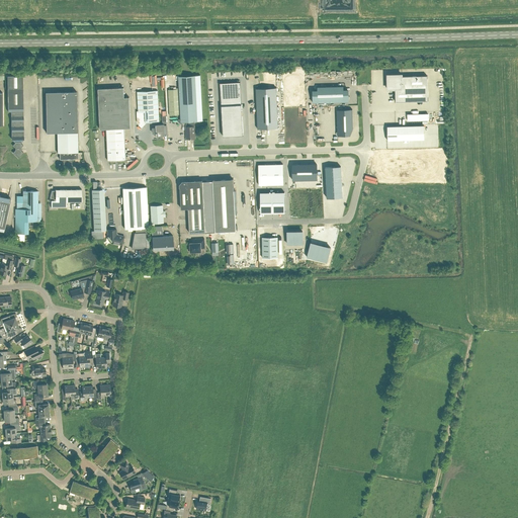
[(396,101),(428,101),(427,76),(402,76),(402,74),(387,75),(387,89),(396,89),(396,101)]
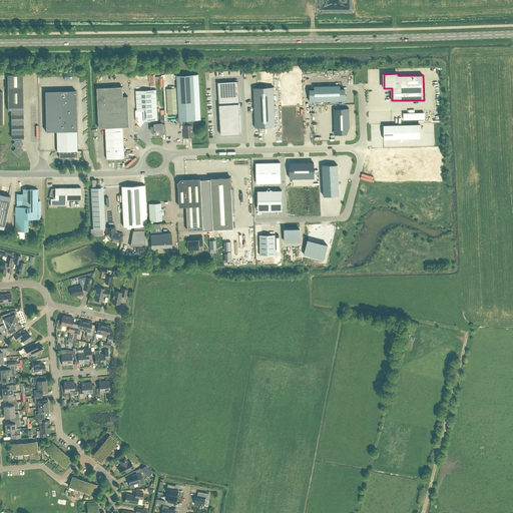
[(7,75),(7,87),(8,110),(11,110),(11,135),(11,137),(15,141),(12,144),(15,146),(15,148),(13,151),(18,156),(23,151),(20,148),(20,146),(23,143),(20,141),(24,137),(24,134),(23,110),(22,87),(22,74),(7,75)]
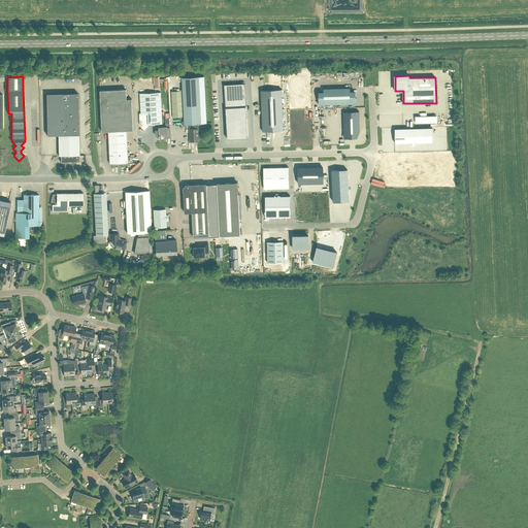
[(183,91),(185,117),(185,118),(185,122),(187,124),(190,124),(190,125),(190,129),(198,129),(198,124),(201,124),(200,92),(199,76),(182,77),(183,91)]
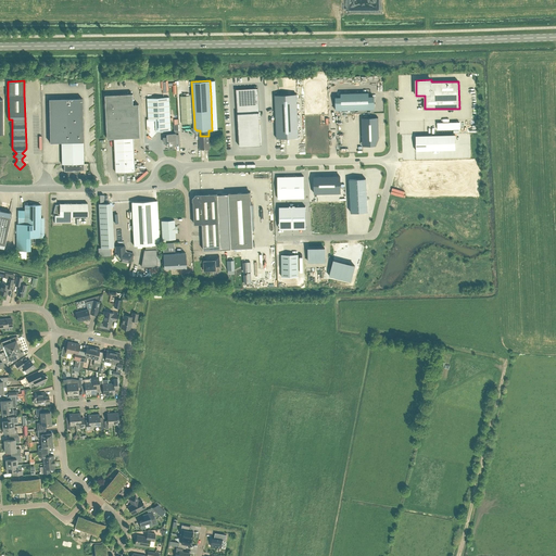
[(282,86),(264,86),(266,140),(286,139),(282,86)]
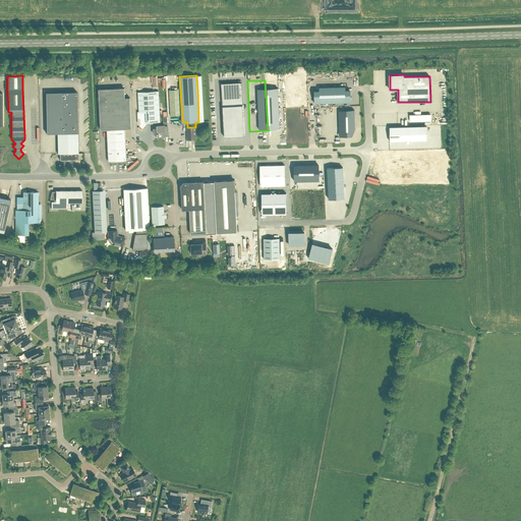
[(241,82),(221,83),(223,106),(243,105),(241,82)]
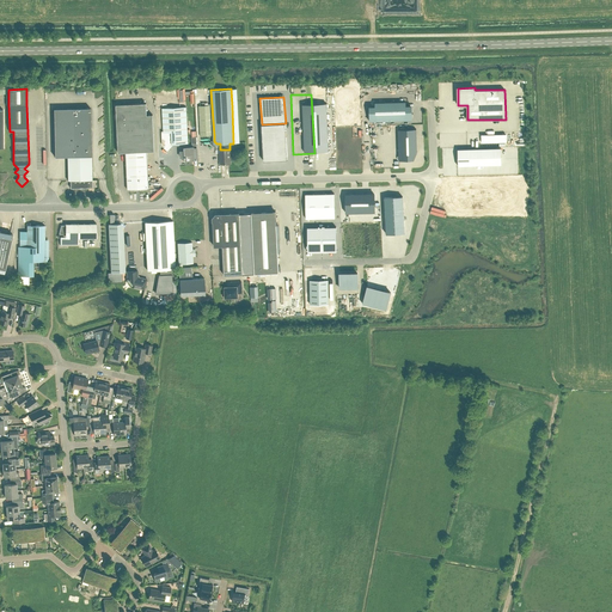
[(405,108),(405,102),(375,103),(375,109),(369,109),(369,121),(412,120),(411,108),(405,108)]
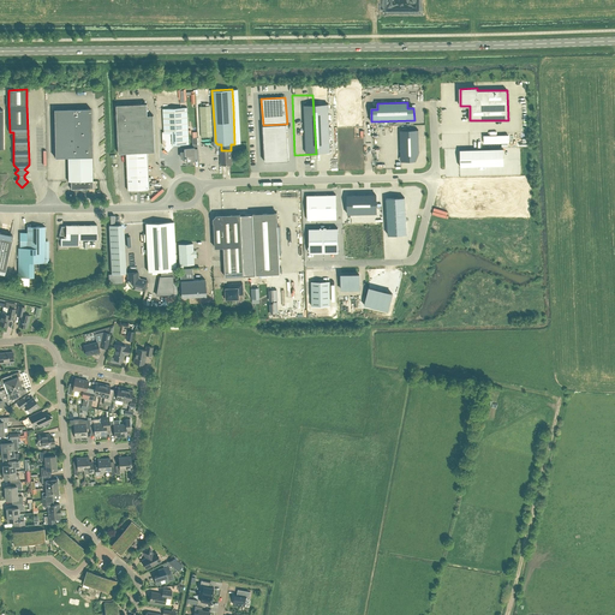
[(119,154),(126,153),(148,151),(155,151),(154,115),(148,115),(147,103),(117,105),(119,154)]
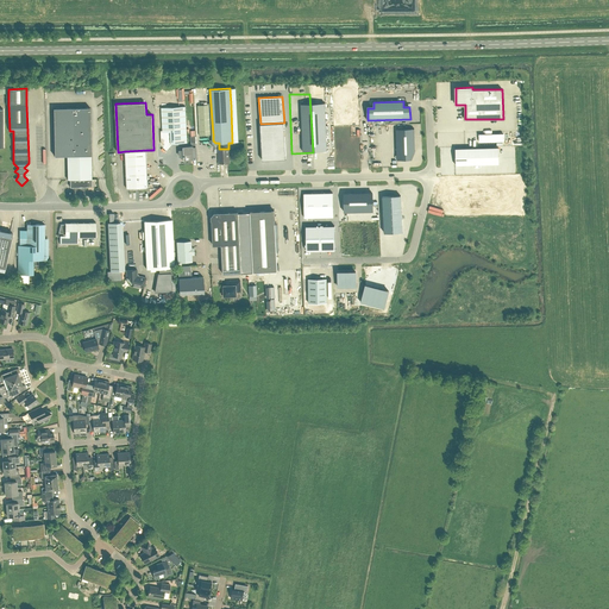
[(199,135),(212,135),(211,105),(198,106),(199,135)]
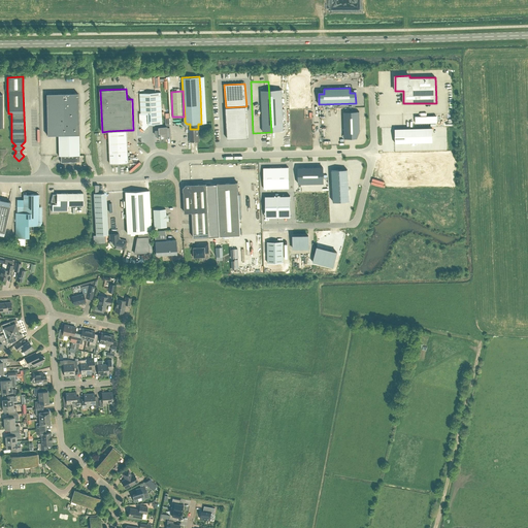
[(141,127),(144,130),(150,124),(162,124),(161,92),(140,93),(141,113),(139,113),(140,125),(142,127),(141,127)]
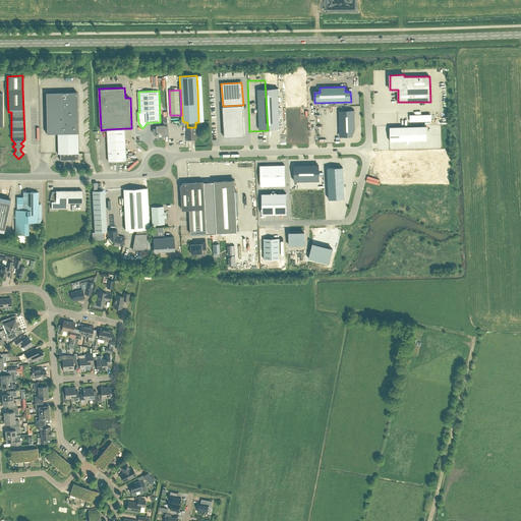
[(68,160),(70,160),(73,160),(78,160),(77,93),(46,93),(47,133),(57,133),(58,154),(60,154),(60,160),(68,160)]
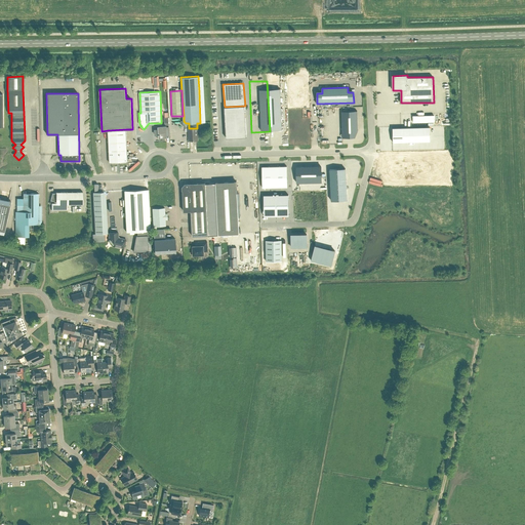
[(245,106),(225,107),(226,138),(246,137),(245,106)]
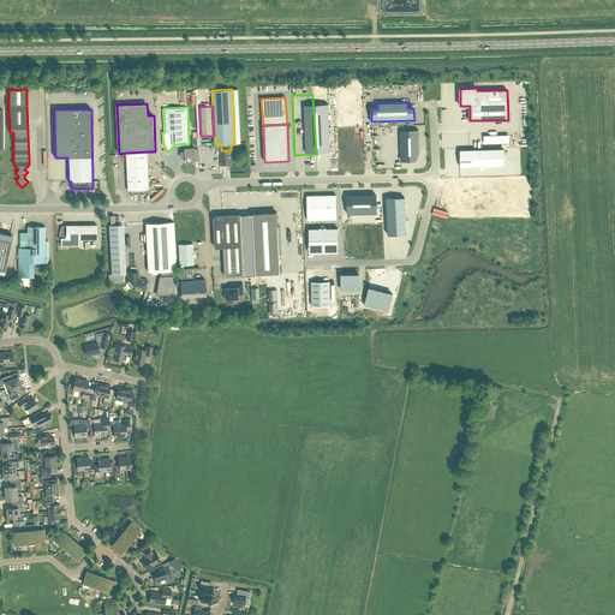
[(415,151),(419,151),(418,130),(400,131),(401,161),(415,161),(415,151)]
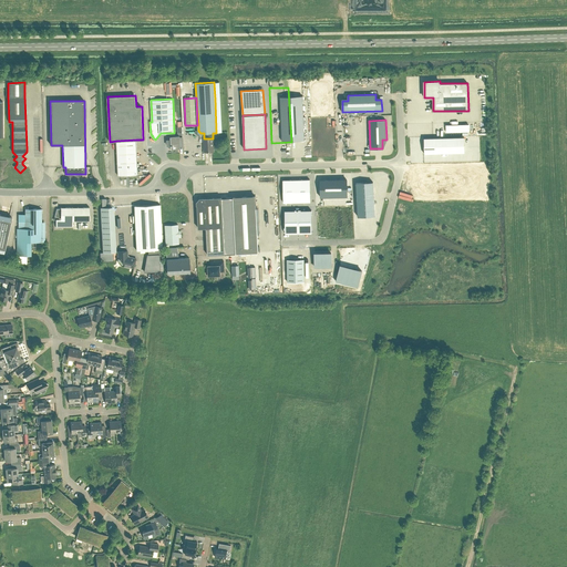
[(179,146),(183,145),(182,127),(177,127),(178,136),(172,136),(172,140),(167,140),(168,146),(169,148),(179,147),(179,146)]
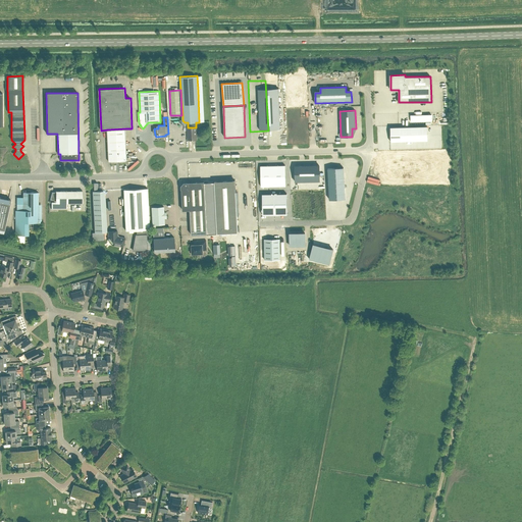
[(427,126),(390,127),(390,142),(427,141),(427,126)]
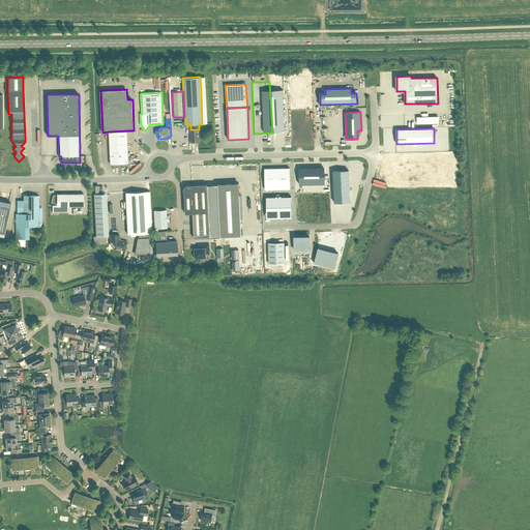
[(199,129),(190,129),(189,129),(190,142),(200,142),(199,129)]
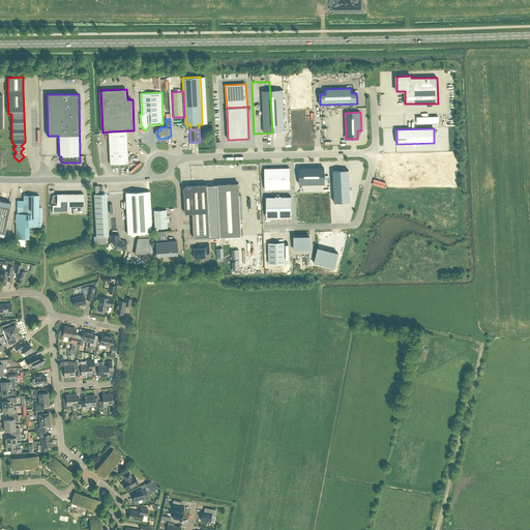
[(111,165),(129,164),(127,130),(109,131),(111,165)]
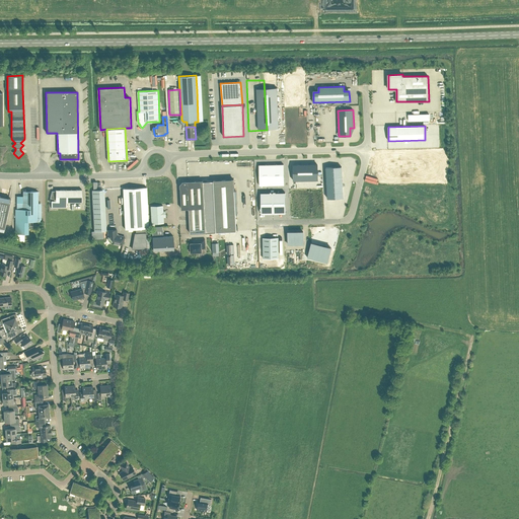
[(271,164),(258,164),(260,186),(272,186),(271,164)]
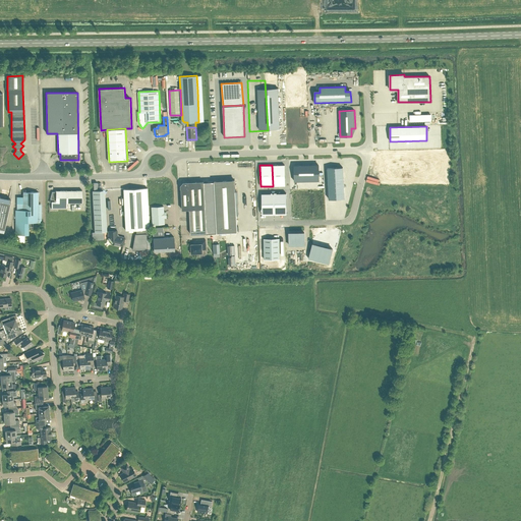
[(284,165),(272,165),(273,186),(285,185),(284,165)]
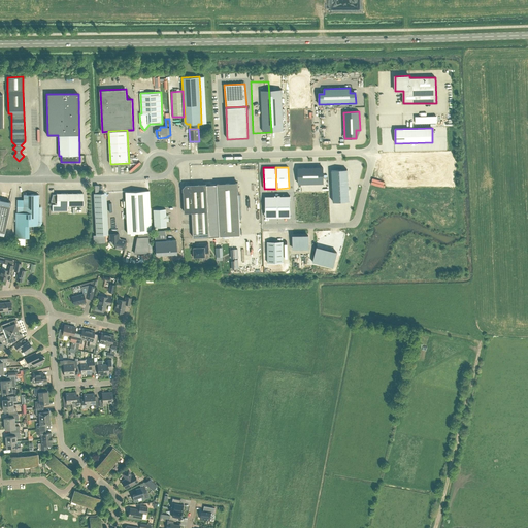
[(315,167),(298,168),(298,184),(316,184),(324,184),(323,167),(315,167)]
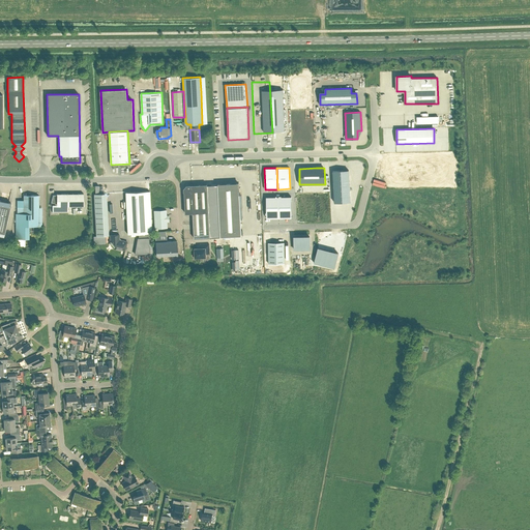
[(334,202),(350,202),(349,170),(332,171),(334,202)]
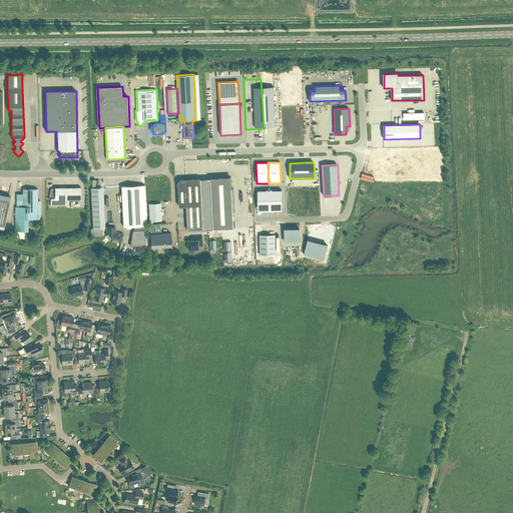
[(231,176),(210,177),(213,229),(233,228),(231,176)]
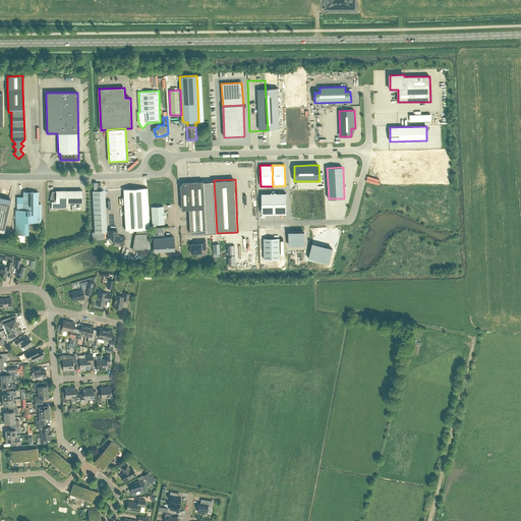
[(189,210),(190,234),(207,233),(204,182),(193,182),(184,183),(181,185),(182,210),(189,210)]
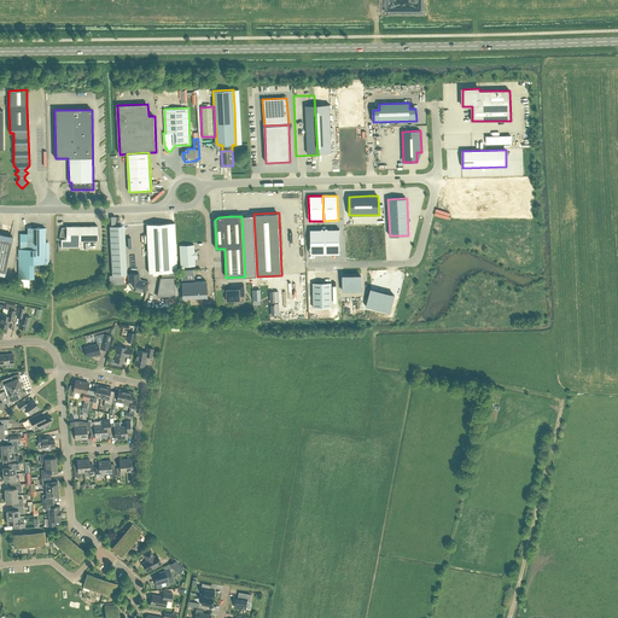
[(172,223),(146,225),(149,273),(161,273),(162,278),(161,278),(157,297),(174,296),(174,272),(176,272),(174,223),(172,223)]
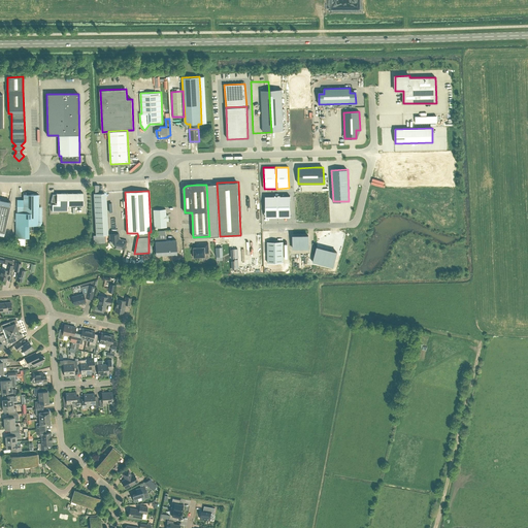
[(67,206),(75,205),(75,193),(57,194),(57,195),(53,195),(51,202),(52,202),(53,212),(53,211),(68,211),(67,206)]
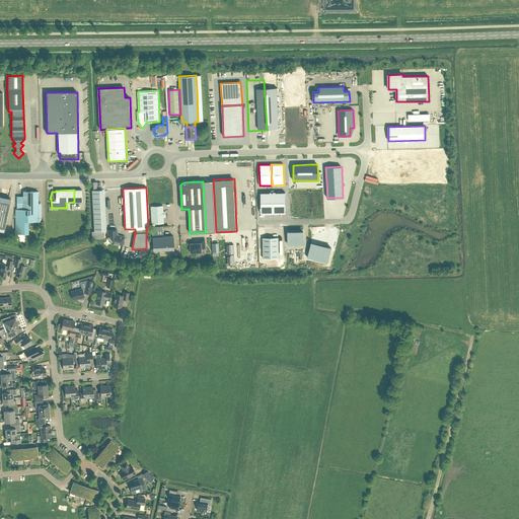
[(74,190),(74,202),(82,202),(82,190),(74,190)]
